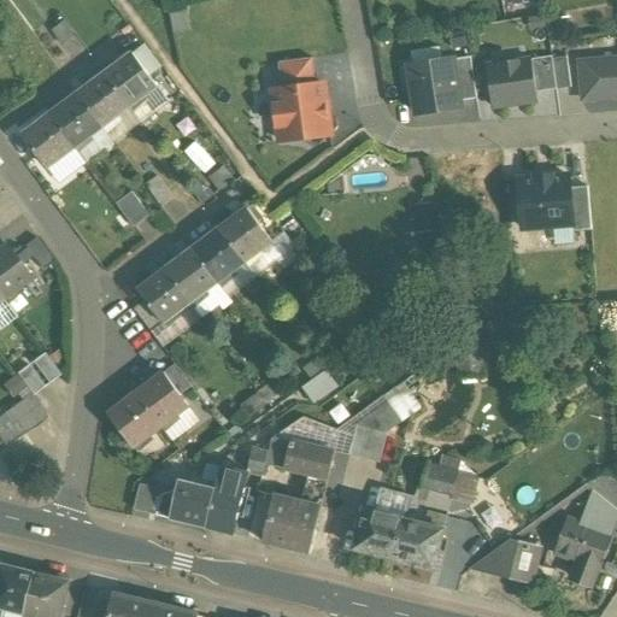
[(133,54),(105,75),(130,109),(158,88),(133,54)]
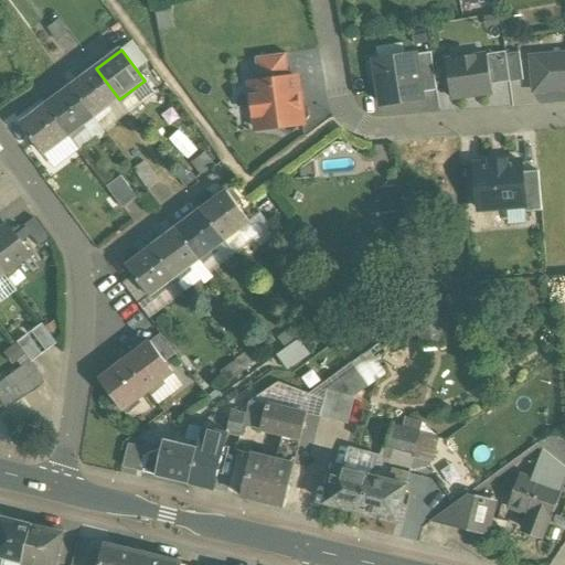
[(507,52),(487,55),(491,86),(510,83),(507,54),(507,52)]
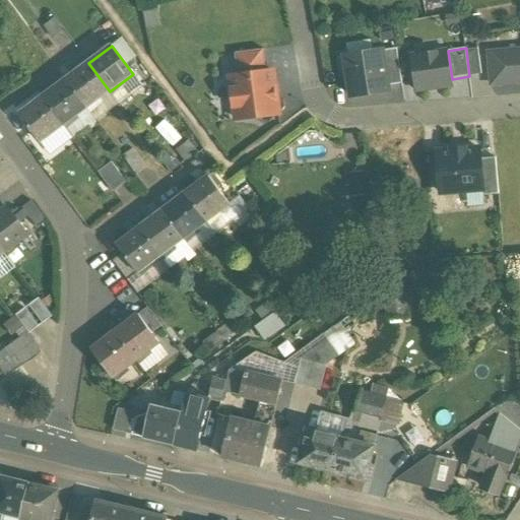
[(397,49),(383,51),(388,86),(402,84),(397,49)]
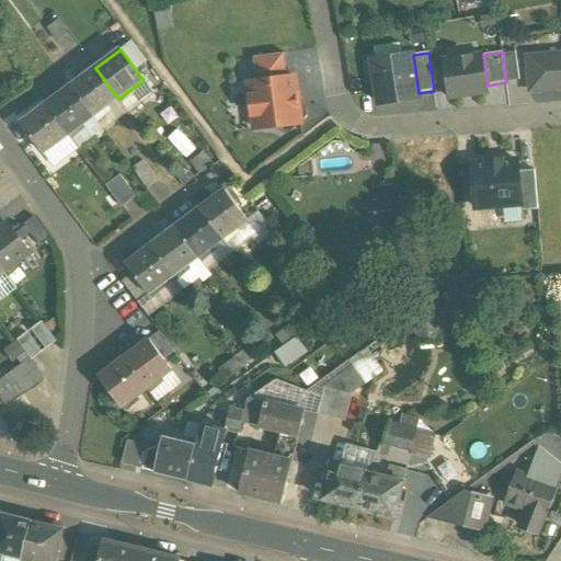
[(516,53),(503,54),(506,82),(519,80),(516,53)]
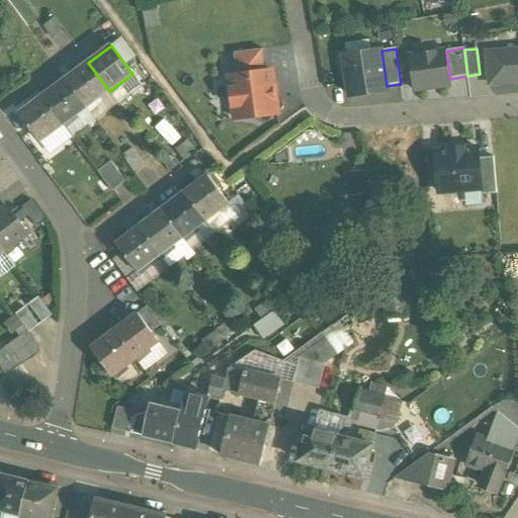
[(262,50),(234,54),(237,76),(265,72),(262,50)]
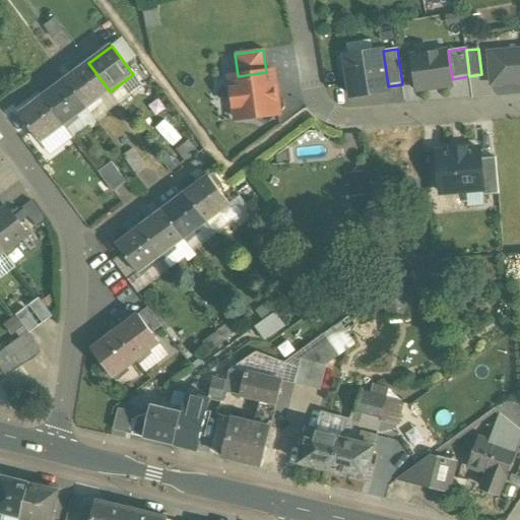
[(519,50),(490,53),(492,85),(519,82),(519,50)]
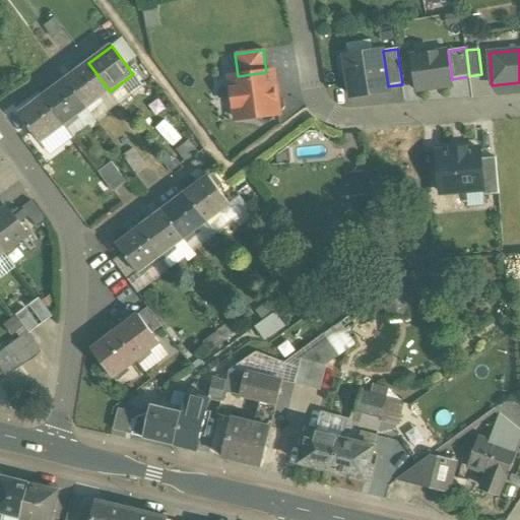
[(383,51),(344,57),(350,96),(389,90),(388,86),(383,51)]
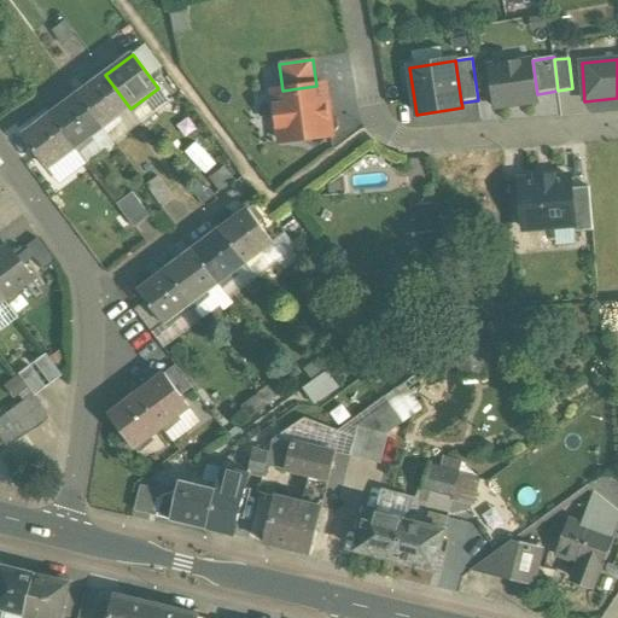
[(532,60),(489,66),(495,109),(538,103),(537,94),(532,60)]
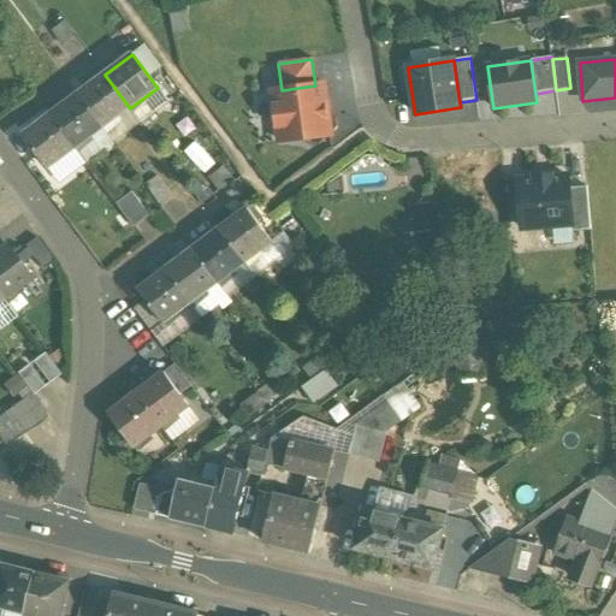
[(105,75),(78,95),(102,128),(130,108),(105,75)]
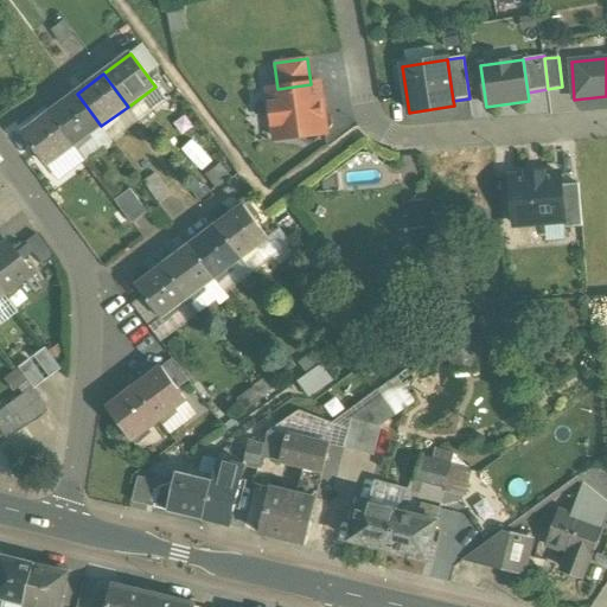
[(278,89),(269,90),(272,104),(270,109),(269,115),(272,121),(274,126),(276,140),(326,134),(319,83),(278,89)]
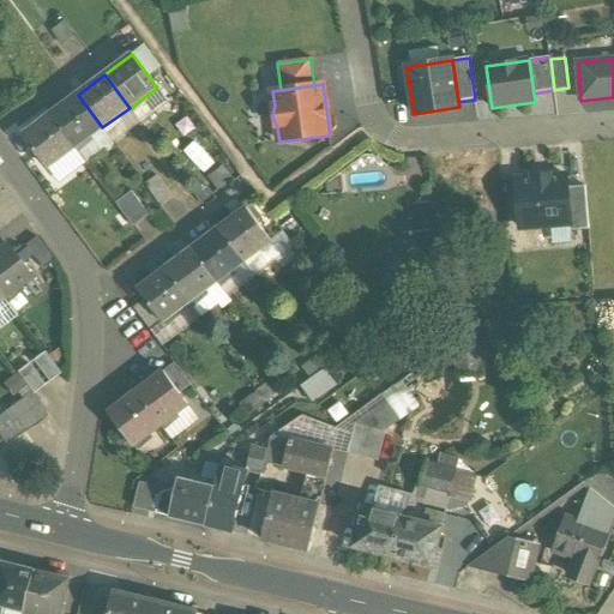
[(78,95),(50,114),(76,148),(102,127),(78,95)]
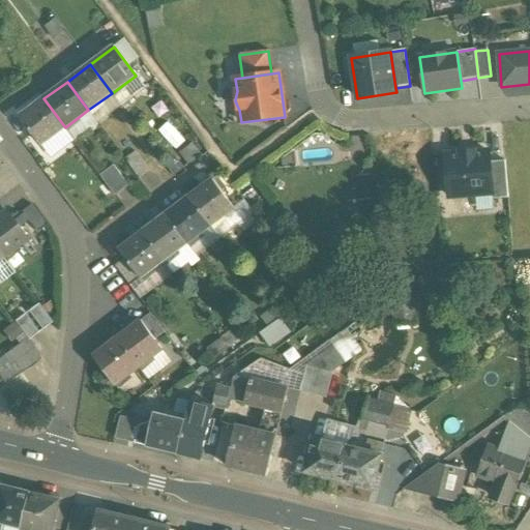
[(529,93),(529,86),(507,87),(507,95),(529,93)]
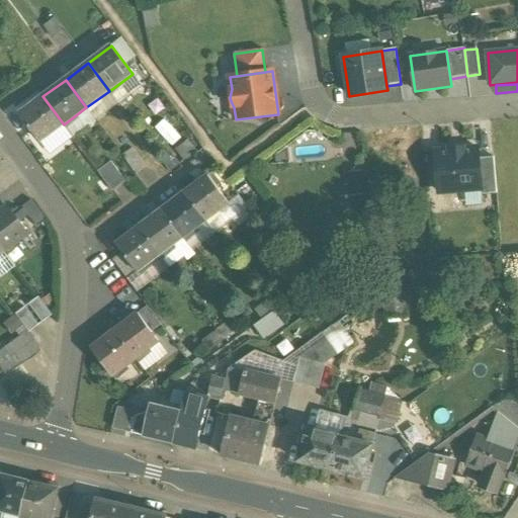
[(42,96),(20,113),(40,142),(64,124),(42,96)]
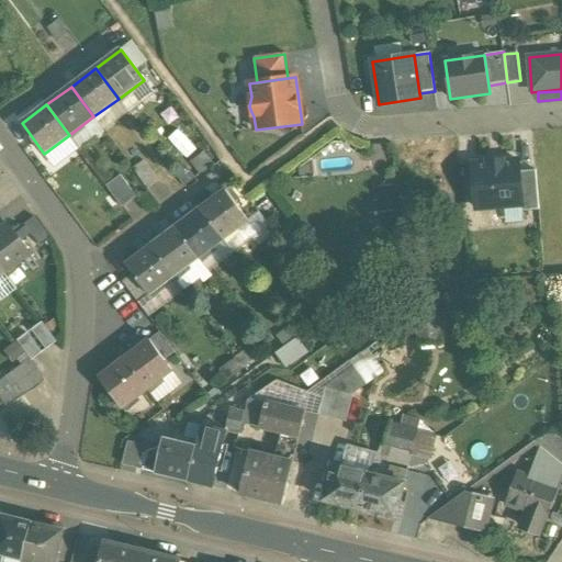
[(503,160),(487,163),(487,164),(472,165),(476,209),(521,205),(523,205),(519,172),(518,161),(503,163),(503,160)]
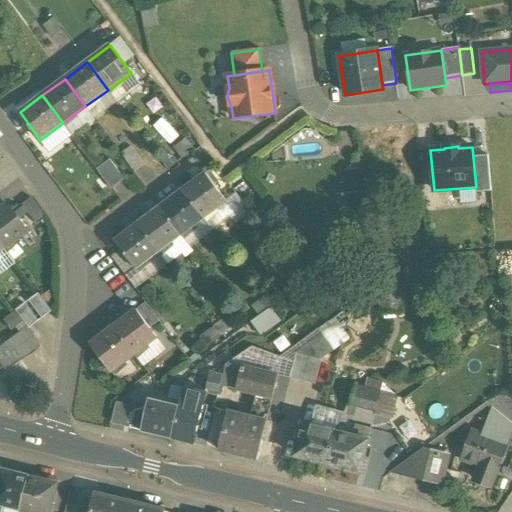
[(125,153),(134,169),(143,165),(134,148),(125,153)]
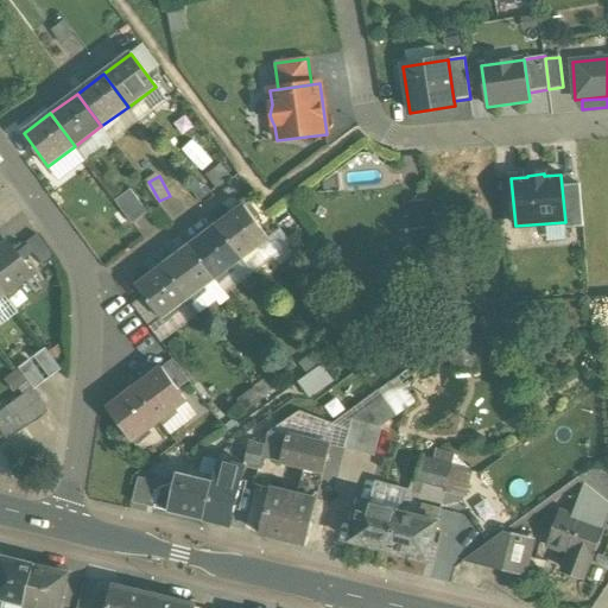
[(580,185),(562,187),(565,222),(564,222),(564,229),(583,228),(580,185)]
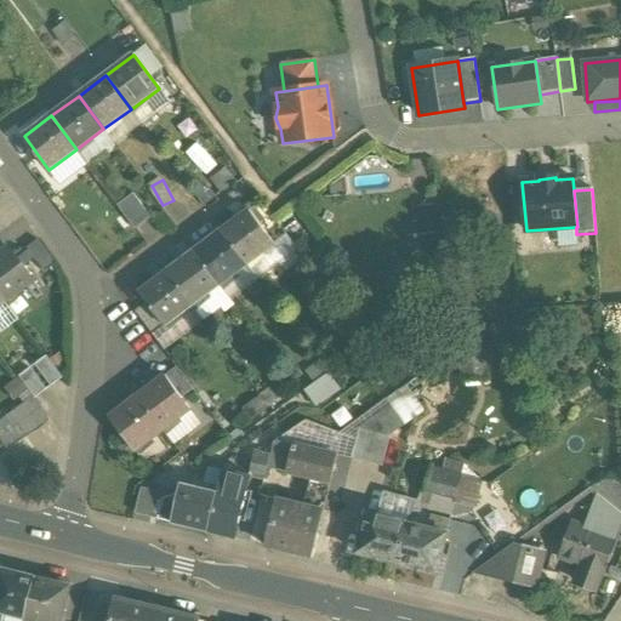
[(134,194),(118,205),(136,229),(152,217),(134,194)]
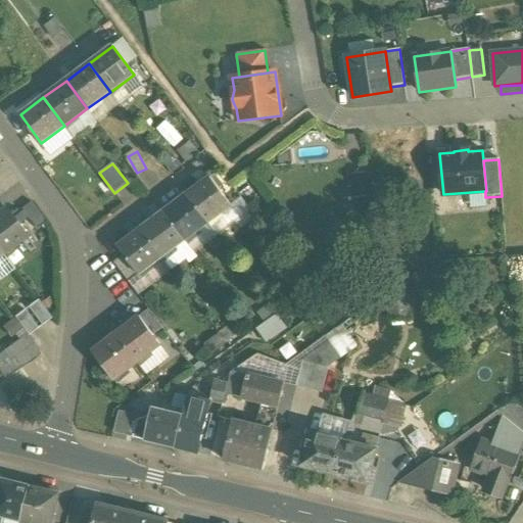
[(210,178),(187,194),(207,223),(231,205),(210,178)]
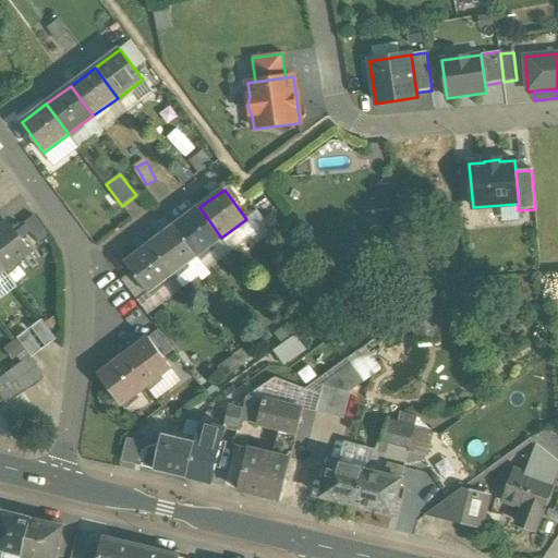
[(199,207),(174,226),(197,256),(221,238),(199,207)]
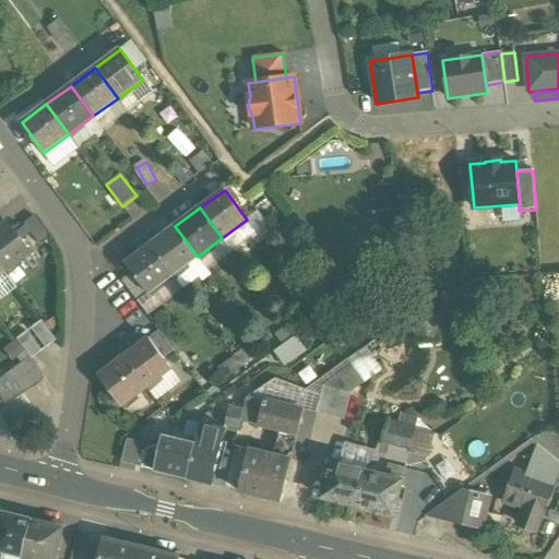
[(48,237),(33,216),(23,224),(38,245),(48,237)]
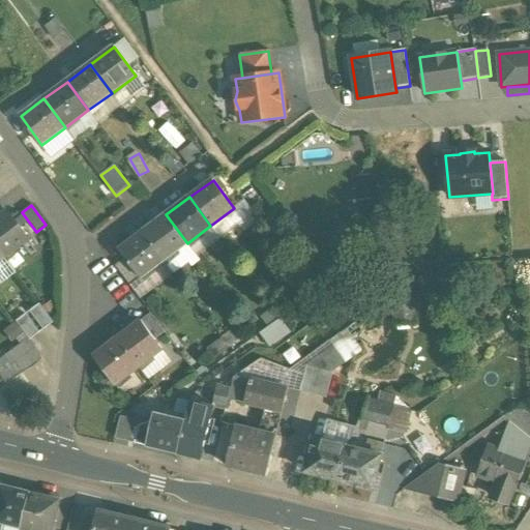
[(4,211),(0,214),(0,254),(2,257),(26,239),(4,211)]
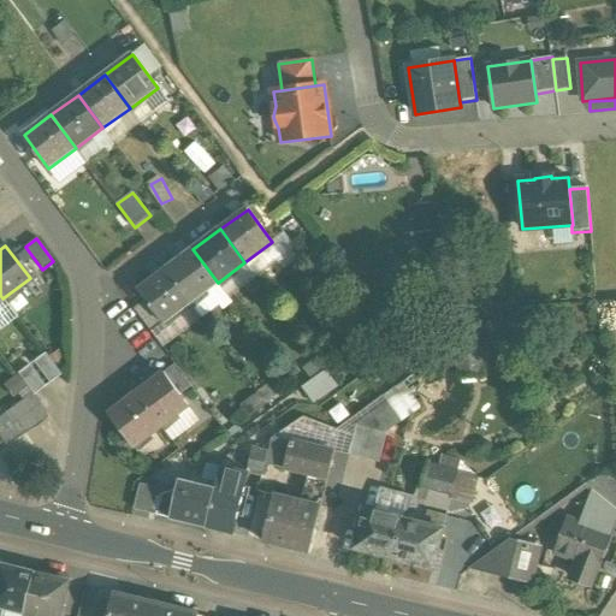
[(193,249),(166,270),(190,303),(218,283),(193,249)]
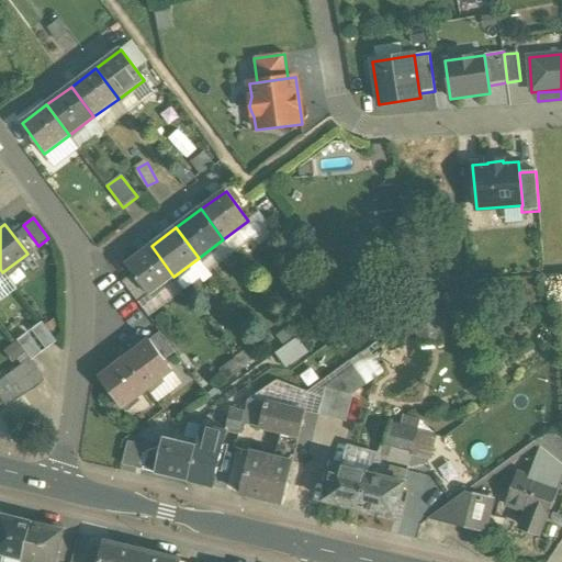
[(152,246),(126,265),(133,274),(149,295),(173,277),(152,246)]
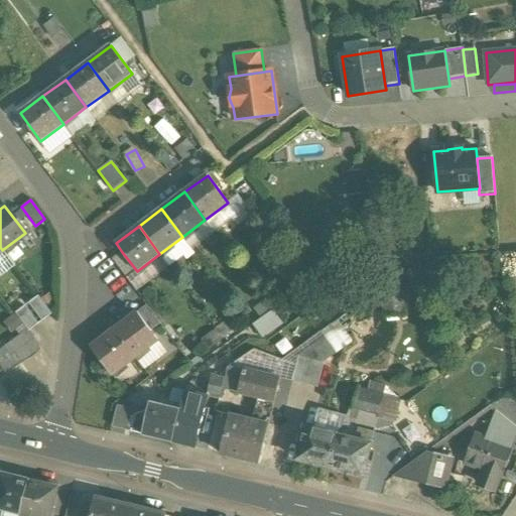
[(137,271),(122,252),(113,259),(127,278),(137,271)]
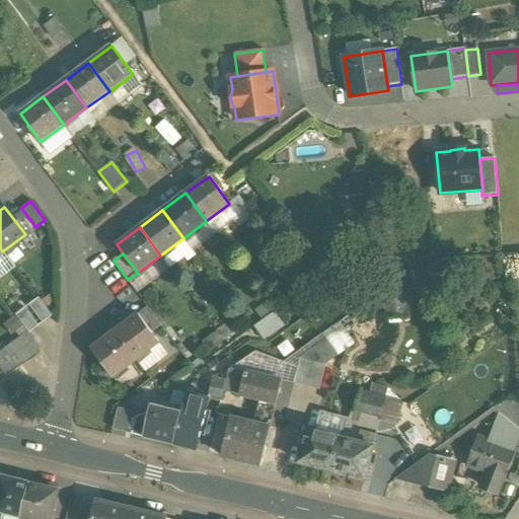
[(0,262),(0,275),(8,271),(3,261),(0,262)]
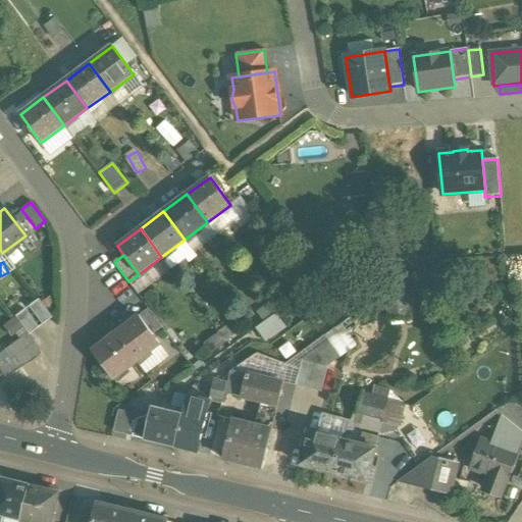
[(397,263),(373,280),(383,294),(407,276),(397,263)]
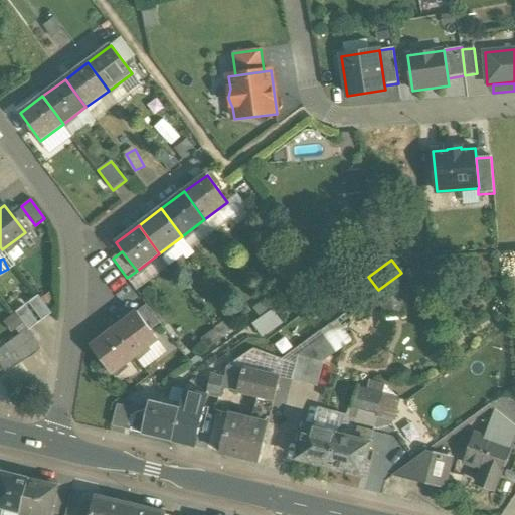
[(399,277),(383,288),(384,310),(400,309),(399,277)]
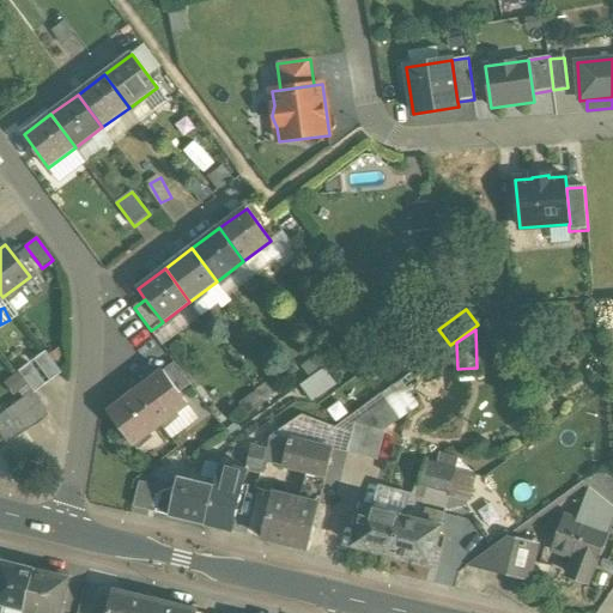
[(59,374),(43,351),(32,360),(48,382),(59,374)]
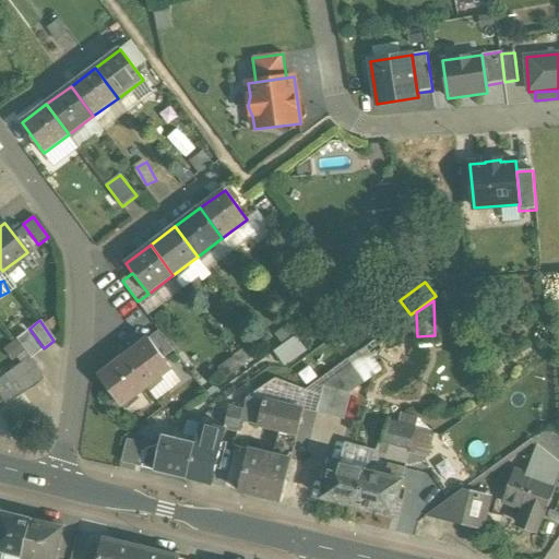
[(40,351),(25,331),(15,340),(28,357),(30,358),(40,351)]
